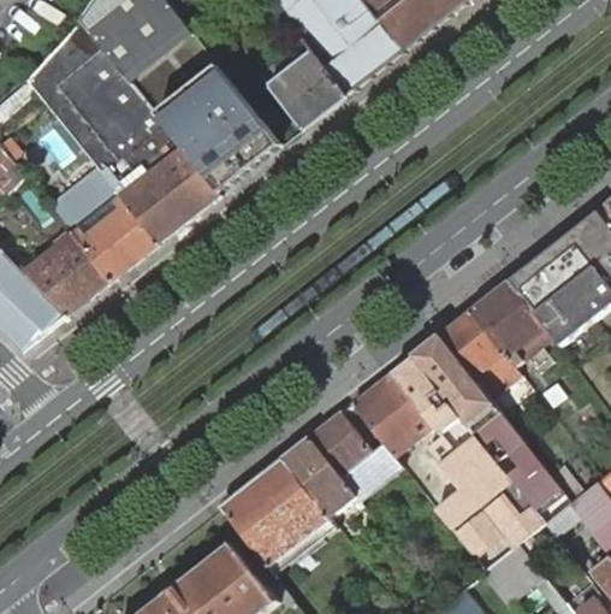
[(194,35),(166,0),(93,0),(79,19),(131,84),(194,35)]
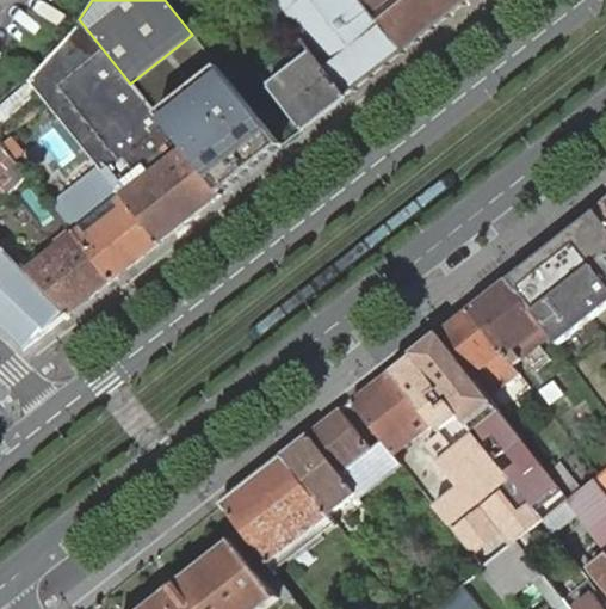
[(270,0),(305,47),(310,53),(342,93),(397,50),(459,0),(270,0)]
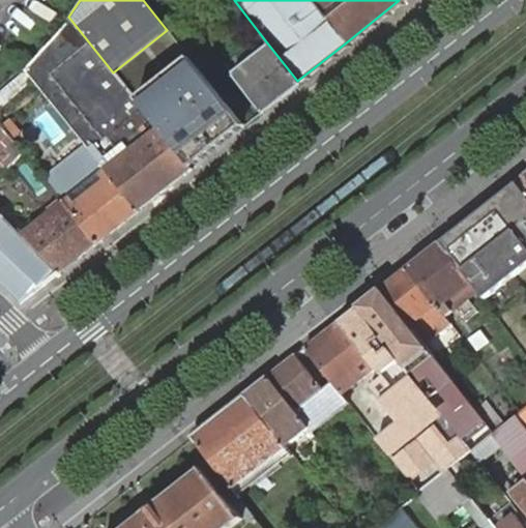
[(113,72),(68,17),(23,67),(32,79),(82,142),(101,167),(155,125),(135,99),(113,72)]
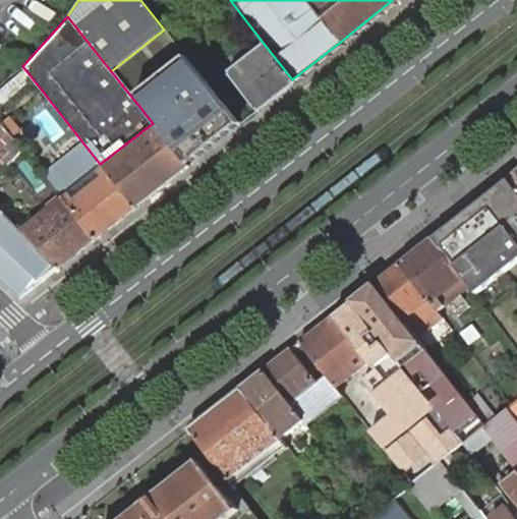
[(255,109),(292,79),(265,45),(261,40),(251,46),(255,52),(228,73),(255,109)]
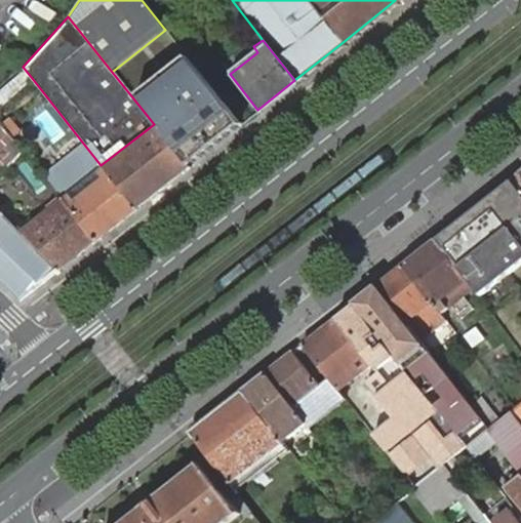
[(188,56),(133,98),(187,166),(241,124),(188,56)]
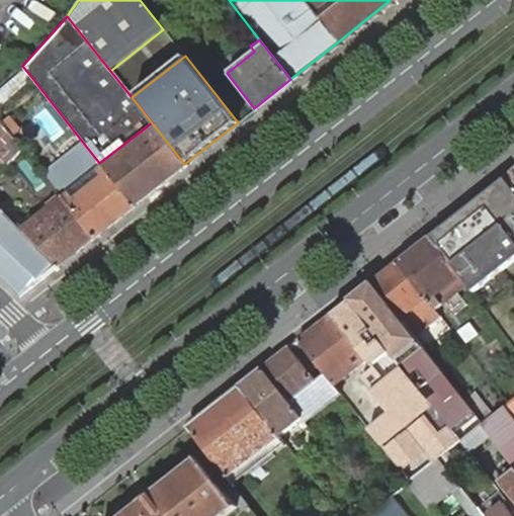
[(0,103),(31,77),(22,66),(0,85),(0,103)]
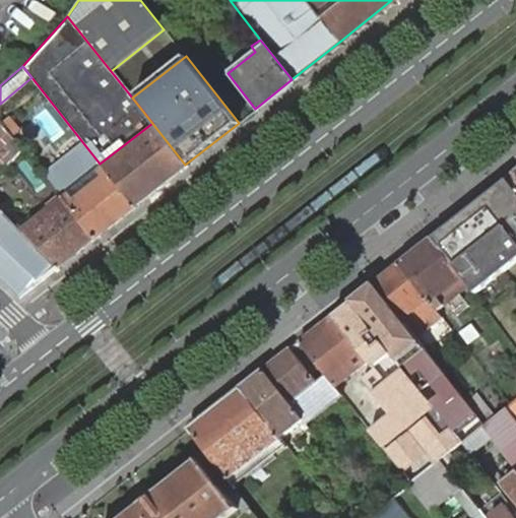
[(0,167),(20,148),(0,123),(0,167)]
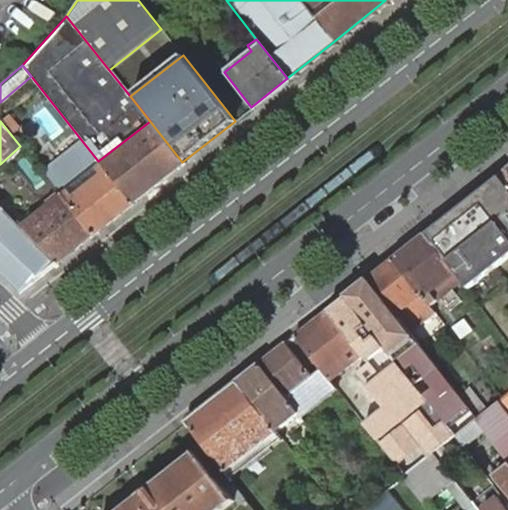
[(151,122),(150,121),(98,161),(99,162),(131,201),(182,162),(173,150),(151,122)]
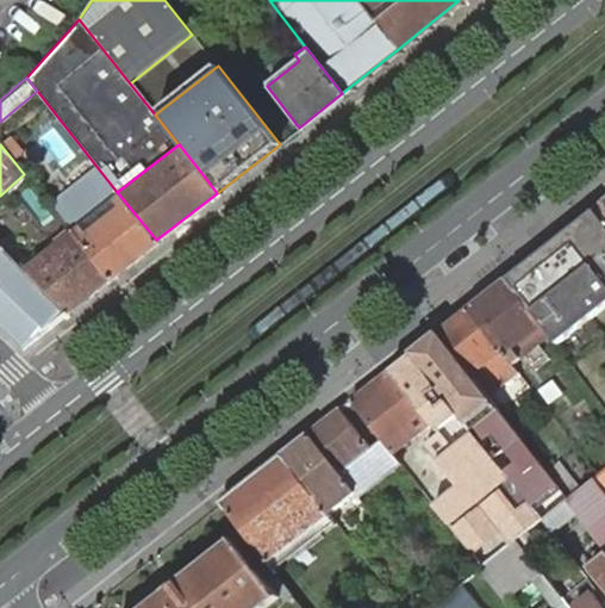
[(118,193),(94,163),(47,202),(70,231),(80,223),(86,231),(117,206),(111,199),(118,193)]
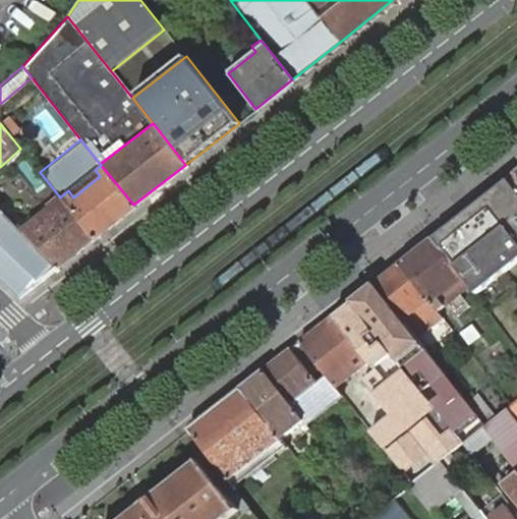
[(62,200),(92,237),(133,205),(101,165),(95,170),(100,176),(73,197),(68,190),(60,197),(62,200)]
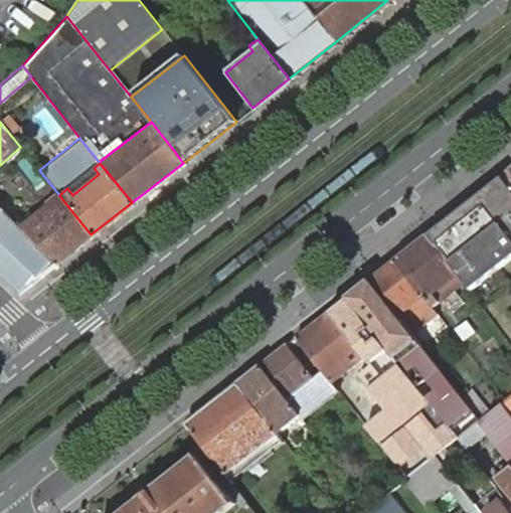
[(510,165),(499,175),(510,190),(510,165)]
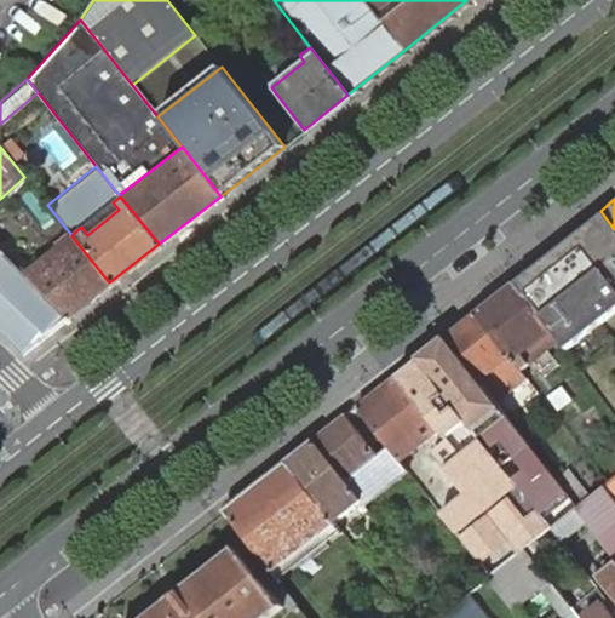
[(614,229),(601,211),(510,282),(555,339),(563,350),(614,307),(614,229)]
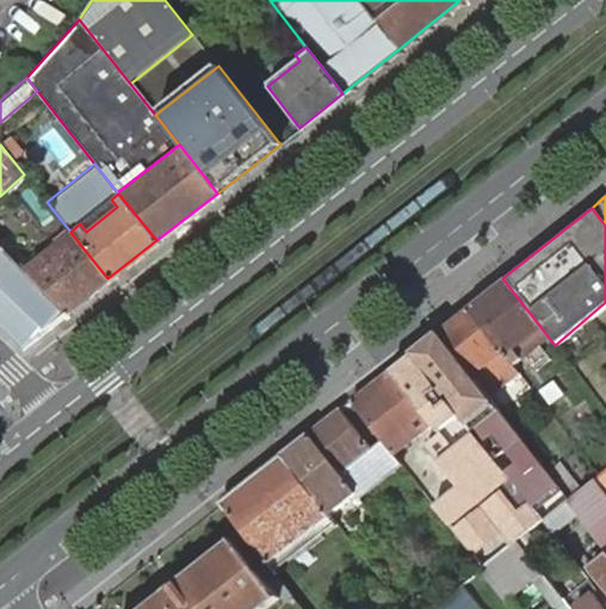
[(24,268),(66,312),(107,278),(73,235),(57,247),(54,244),(24,268)]
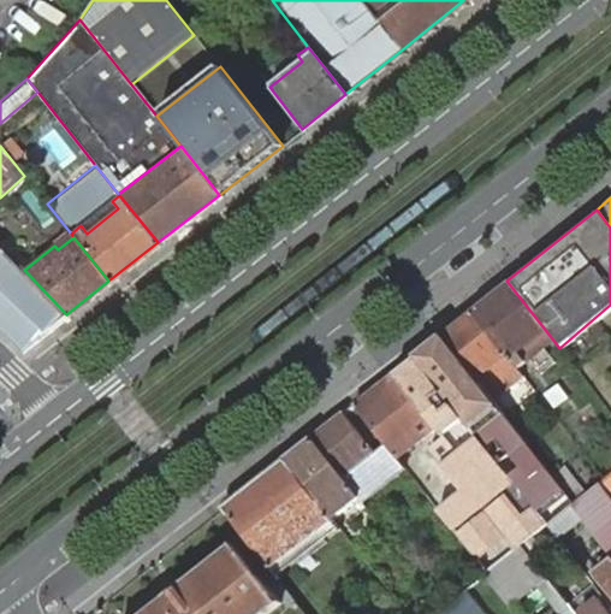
[(0,332),(19,350),(66,314),(24,270),(9,255),(0,246),(0,332)]
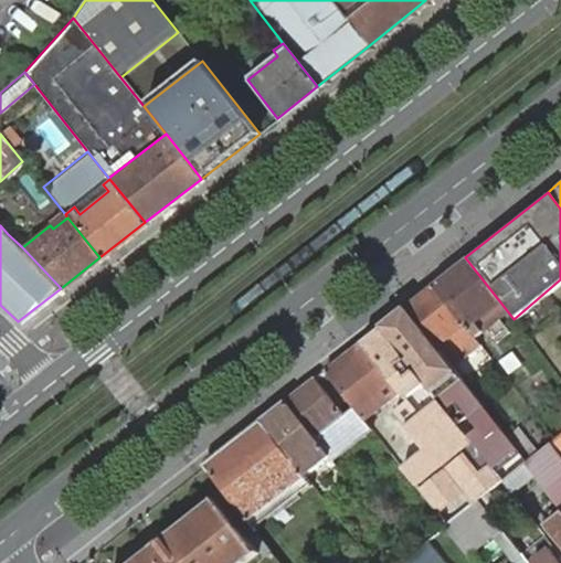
[(465,257),(432,284),(463,324),(468,331),(472,336),(483,327),(496,317),(506,309),(465,257)]
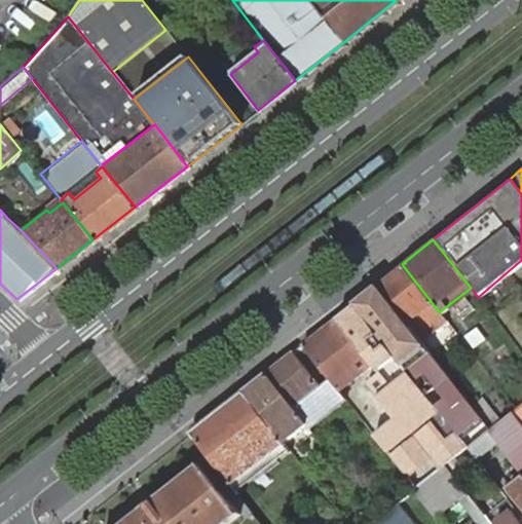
[(402,264),(374,285),(403,322),(431,301),(402,264)]
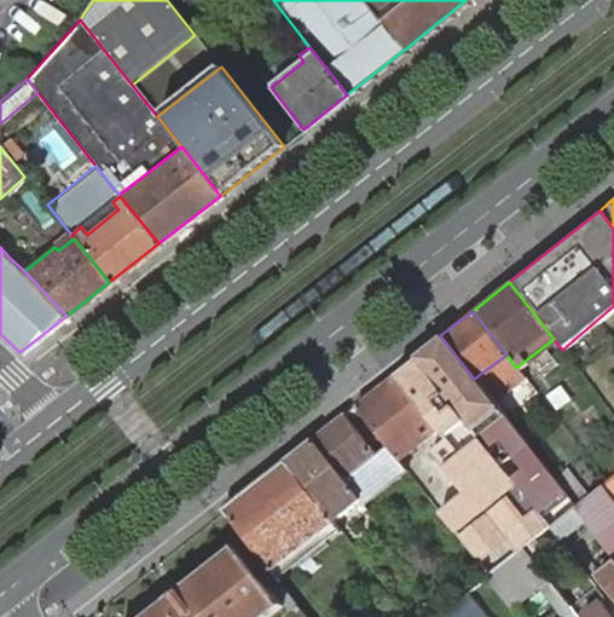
[(440,335),(413,356),(519,489),(548,524),(571,506),(573,505),(552,478),(481,387),(474,379),(440,335)]
